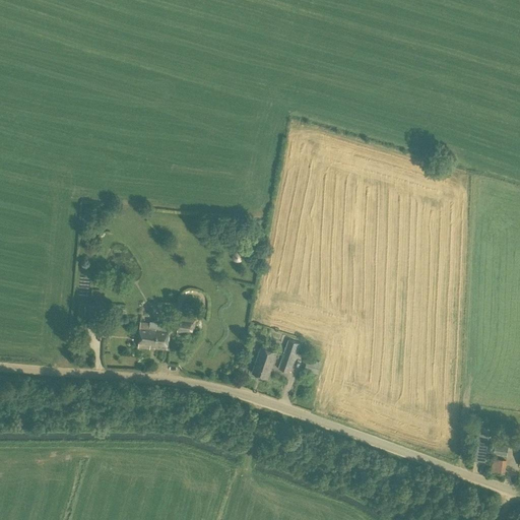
[(104,331),(104,316),(89,316),(88,331),(104,331)]
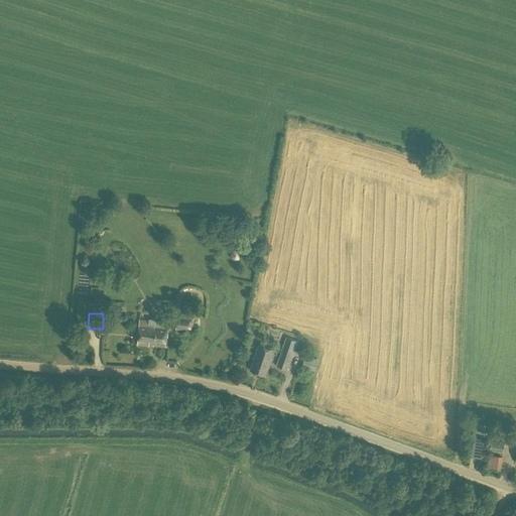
[(192,332),(194,316),(191,316),(191,314),(177,313),(175,330),(192,332)]
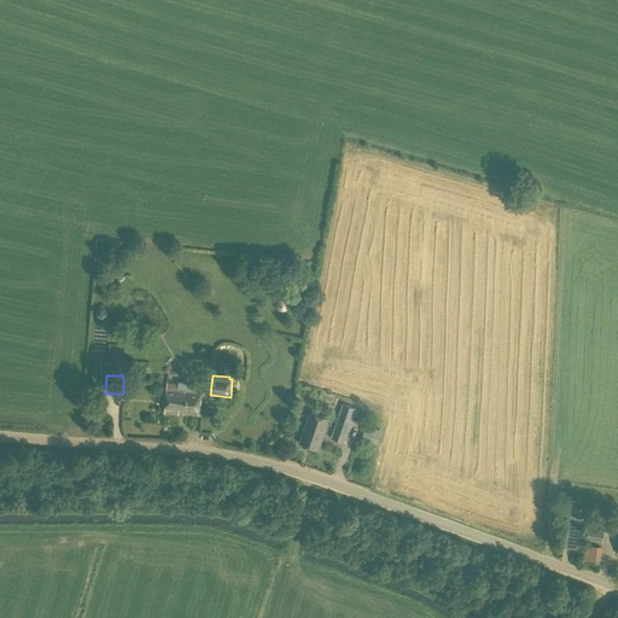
[(198,415),(200,388),(186,386),(186,385),(167,383),(164,413),(178,414),(178,412),(184,412),(184,414),(198,415)]
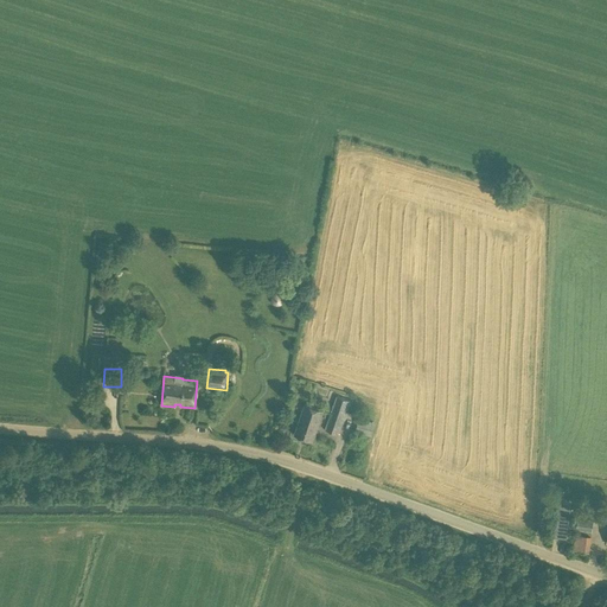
[(338,434),(350,401),(336,396),(324,429),(338,434)]
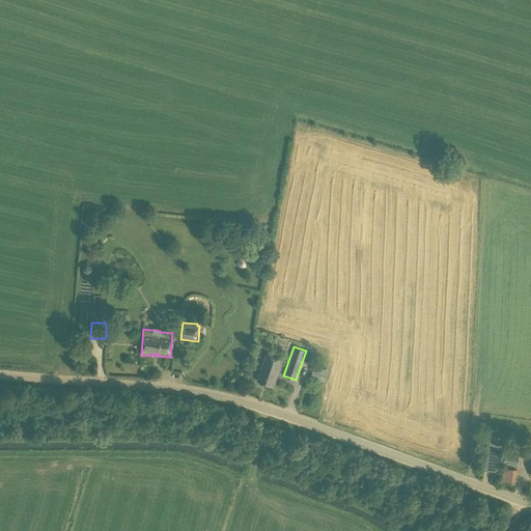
[(273,386),(282,360),(267,354),(257,380),(273,386)]
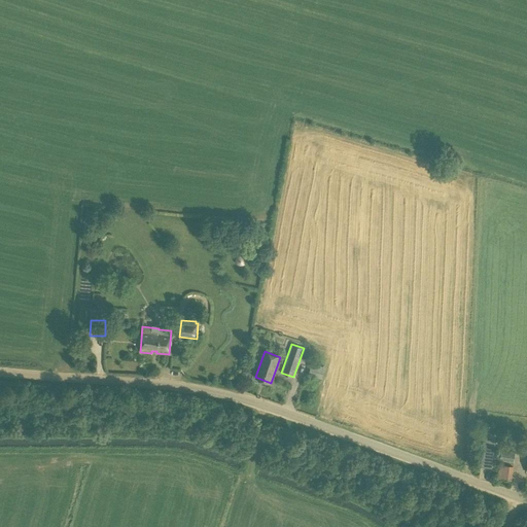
[(322,379),(325,366),(311,363),(309,376),(322,379)]
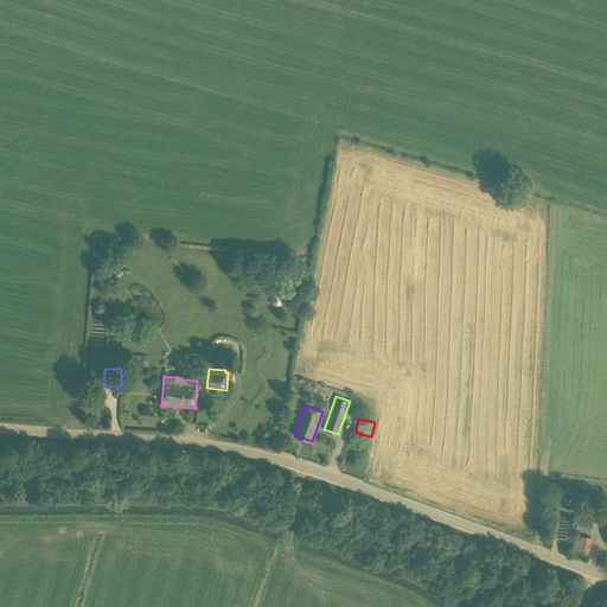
[(576,503),(575,512),(590,515),(592,505),(576,503)]
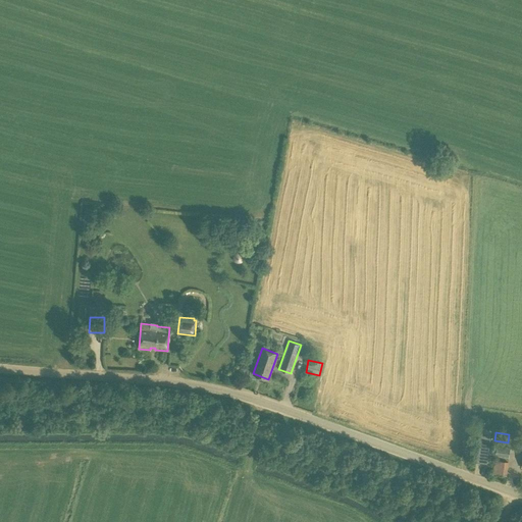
[(490,435),(480,434),(476,461),(487,463),(490,435)]
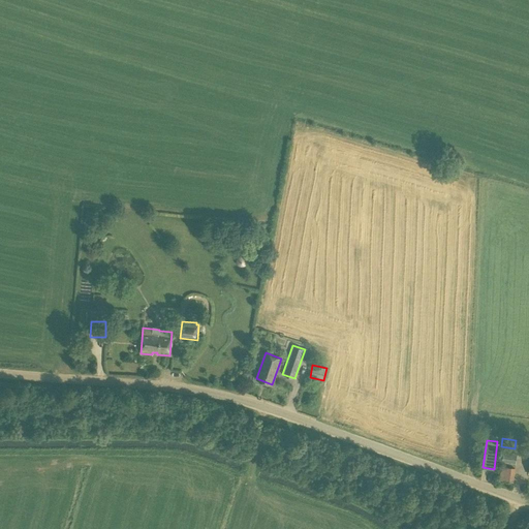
[(517,453),(503,452),(501,461),(516,463),(517,453)]
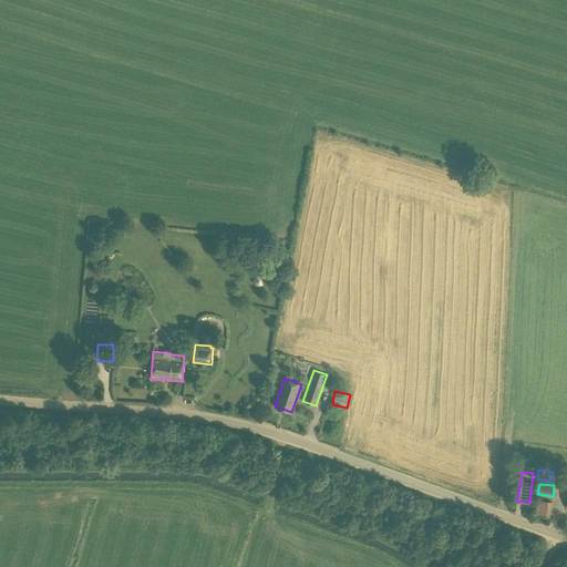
[(536,500),(534,514),(549,516),(552,501),(536,500)]
